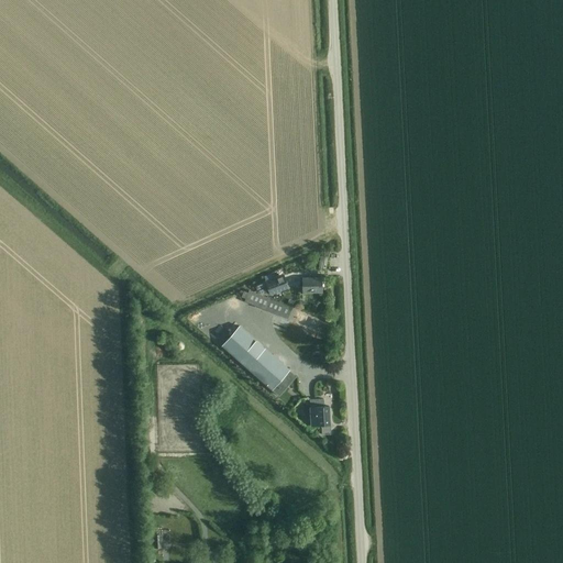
[(271,295),(289,288),(283,274),(264,280),(266,283),(256,287),(258,293),(260,293),(260,294),(265,293),(265,294),(269,293),(271,295)]
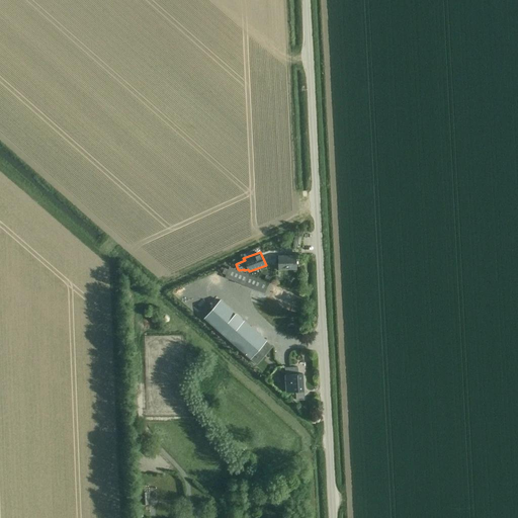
[(292,269),(292,268),(296,268),(295,255),(278,256),(278,269),(288,268),(288,270),(292,269)]
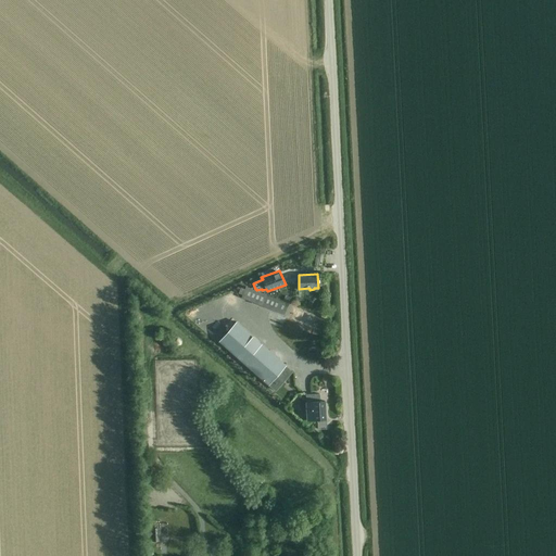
[(268,295),(245,287),(244,289),(242,294),(241,298),(264,306),(264,307),(283,315),(289,302),(268,294),(268,295)]
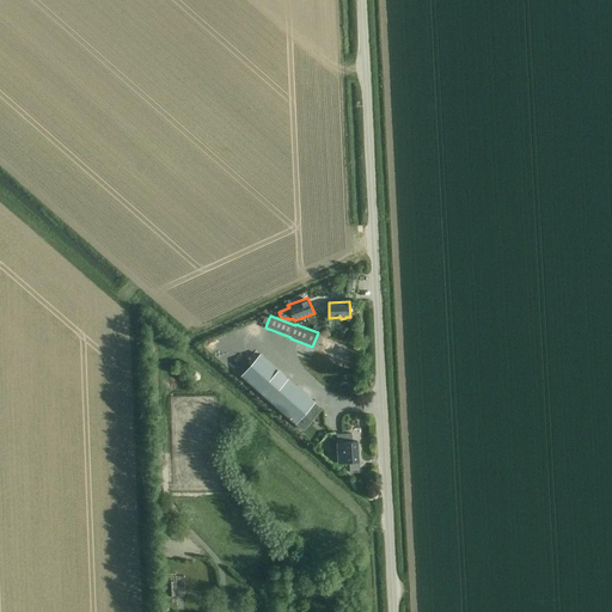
[(348,365),(354,350),(348,348),(322,338),(317,352),(348,365)]
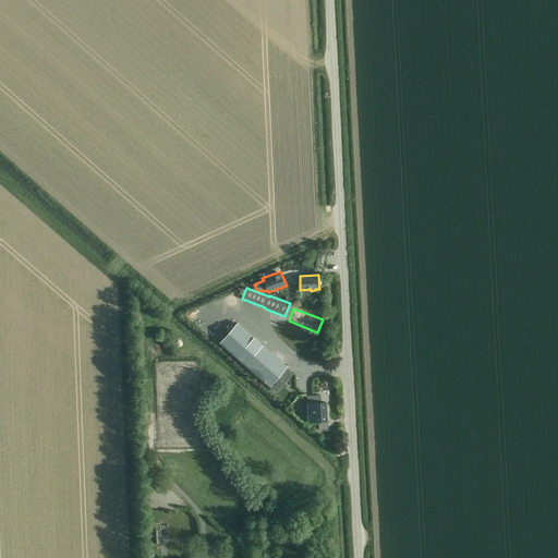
[(237,323),(220,342),(268,386),(286,366),(237,323)]
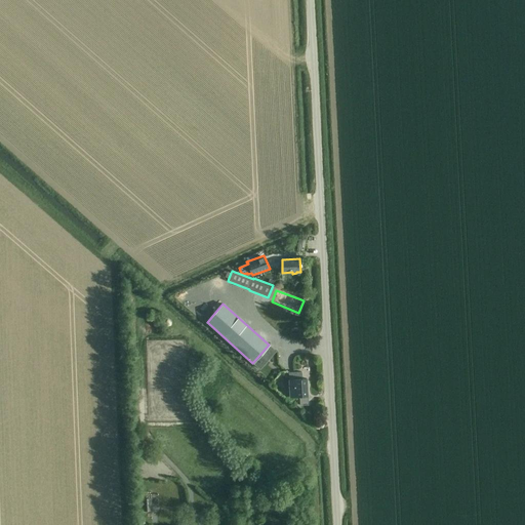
[(303,378),(301,371),(289,372),(289,379),(290,396),(299,396),(300,405),(309,404),(309,395),(308,395),(307,378),(303,378)]
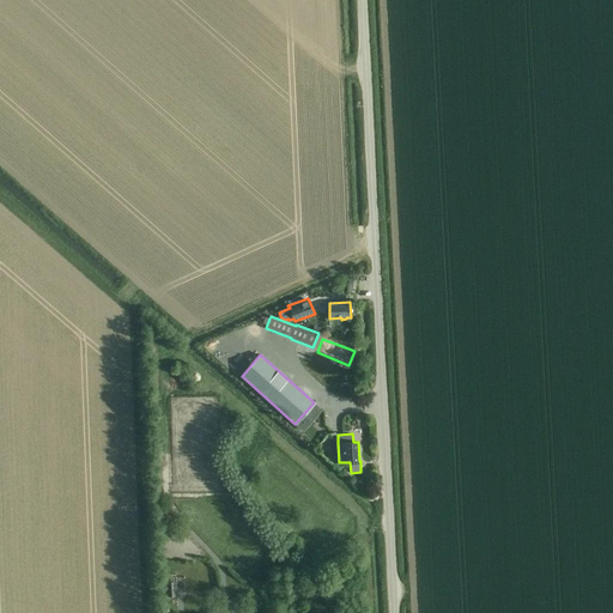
[(165,596),(178,595),(177,581),(165,582),(165,596)]
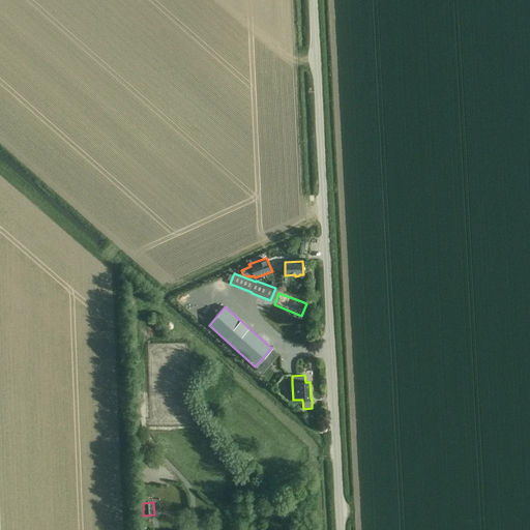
All buildings are outlined.
